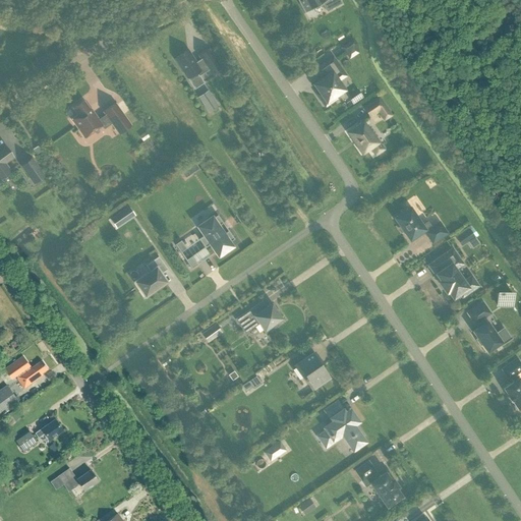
[(339,0),(296,0),(304,13),(322,3),(326,11),(342,3),(339,0)]
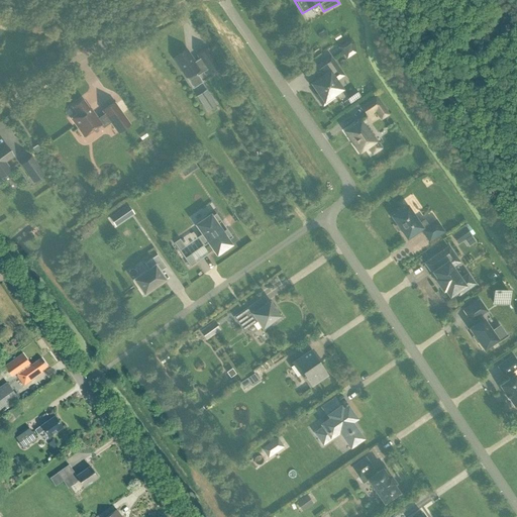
[(359,46),(353,38),(344,45),(350,54),(359,46)]
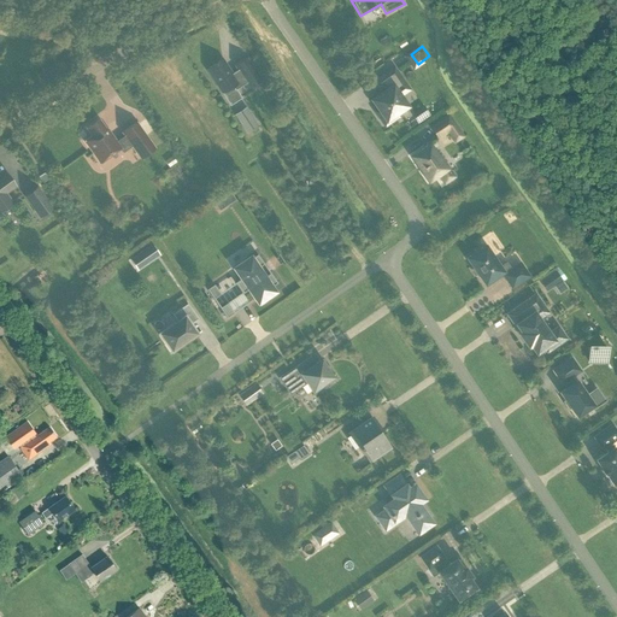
[(260,80),(246,58),(235,65),(238,70),(231,74),(222,59),(206,69),(222,93),(233,87),(235,90),(246,82),(250,87),(260,80)]
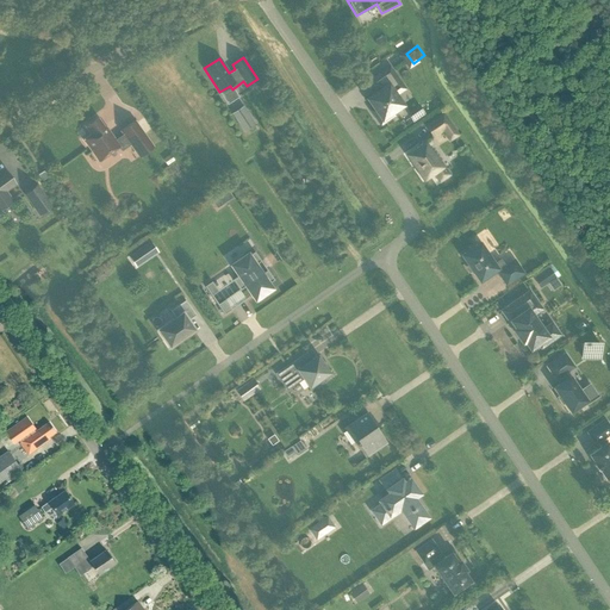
[(397,79),(390,67),(373,79),(381,91),(369,100),(375,109),(372,111),(381,124),(394,114),(392,112),(402,105),(394,94),(402,91),(394,80),(397,79)]
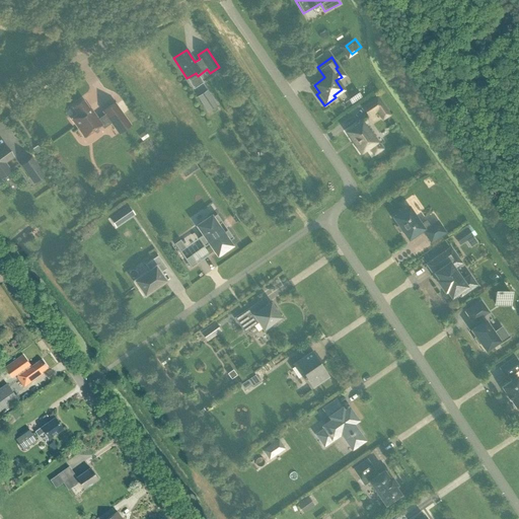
[(360,106),(367,118),(375,112),(381,121),(390,115),(376,95),(360,106)]
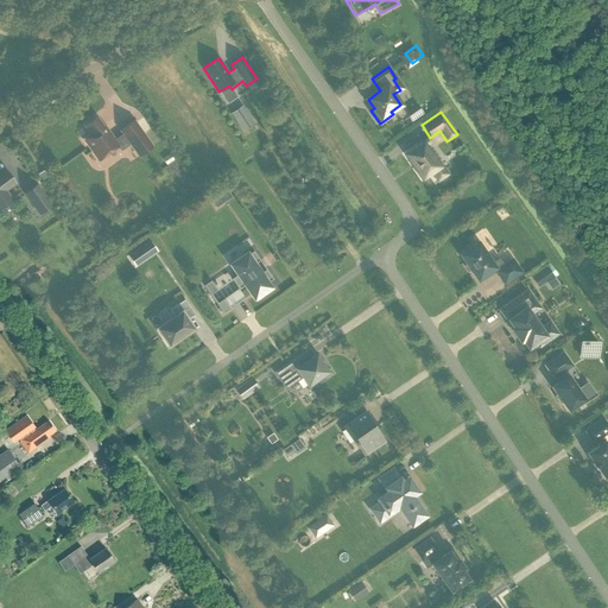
[(86,126),(92,134),(83,139),(99,160),(118,146),(121,151),(130,145),(138,157),(153,146),(134,121),(120,131),(122,134),(114,140),(109,133),(108,134),(96,118),(86,126)]
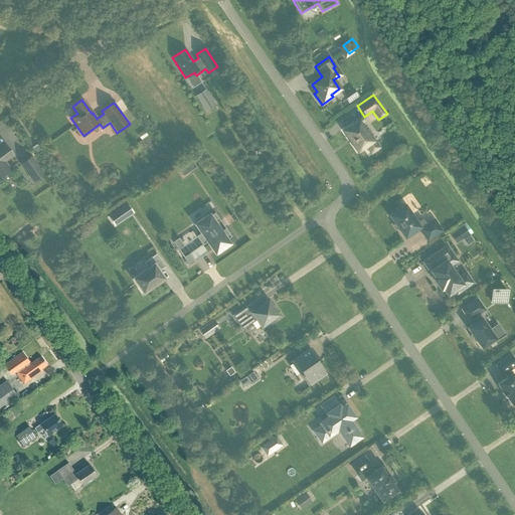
[(365,130),(358,120),(343,131),(358,151),(366,146),(371,153),(379,148),(366,129),(365,130)]
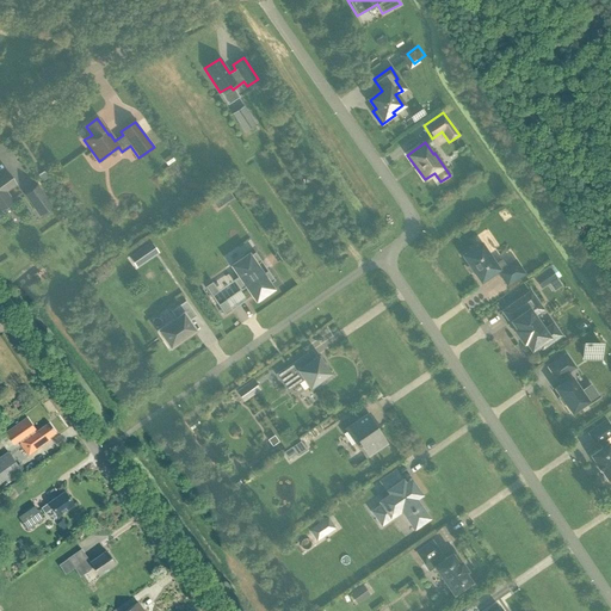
[(0,204),(10,198),(5,191),(14,184),(5,171),(0,173),(0,204)]
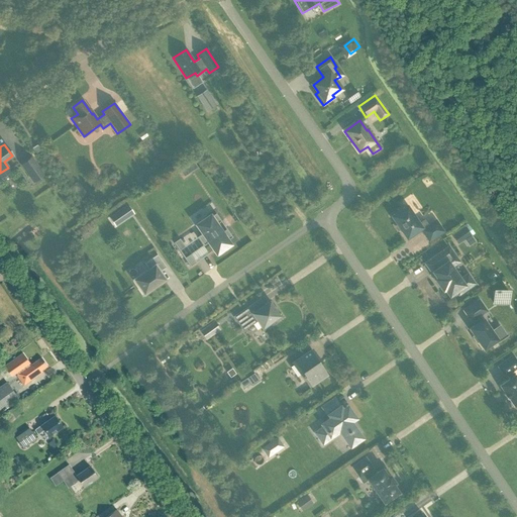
[(191,172),(197,168),(193,161),(186,165),(191,172)]
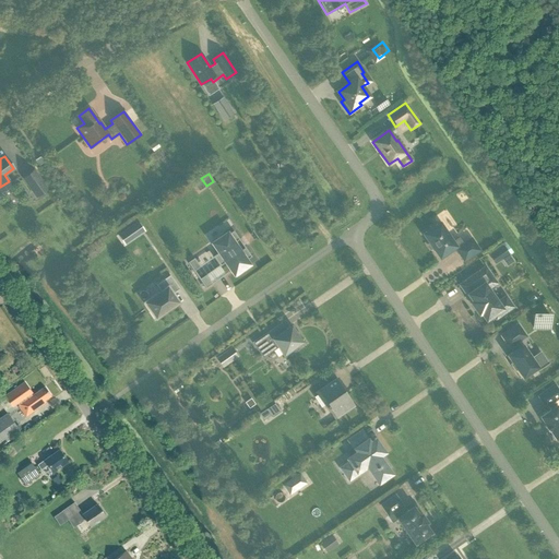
[(30,190),(36,199),(48,190),(42,180),(30,190)]
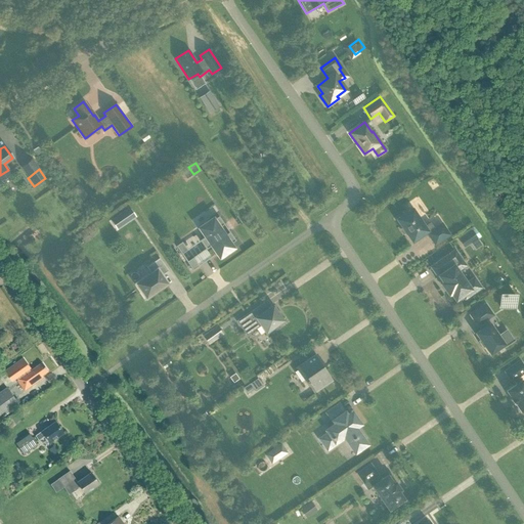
[(135,217),(129,207),(117,215),(123,225),(135,217)]
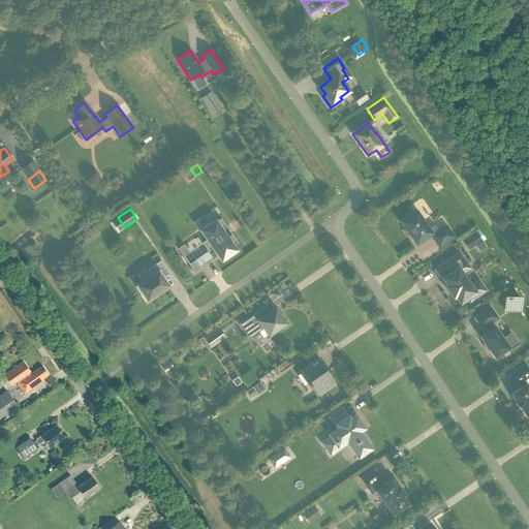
[(432,236),(431,236),(439,247),(454,237),(446,225),(438,230),(434,225),(428,229),(415,210),(400,221),(406,229),(405,229),(409,237),(410,236),(415,244),(431,234),(432,236)]
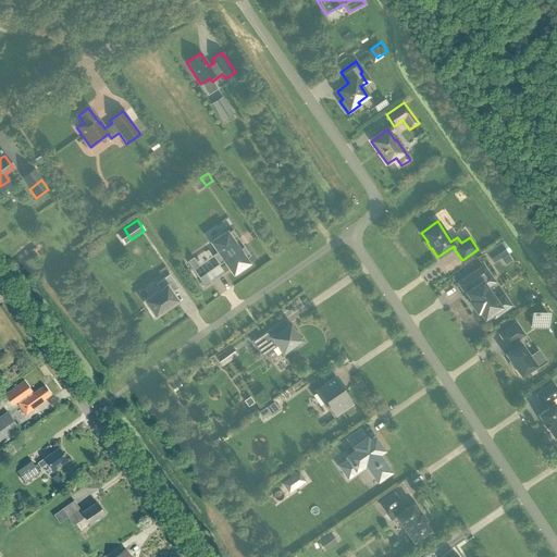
[(237,238),(232,230),(226,234),(225,233),(212,243),(218,251),(212,256),(219,264),(224,261),(230,269),(238,263),(240,267),(246,263),(244,259),(249,256),(244,246),(237,250),(232,242),(237,238)]
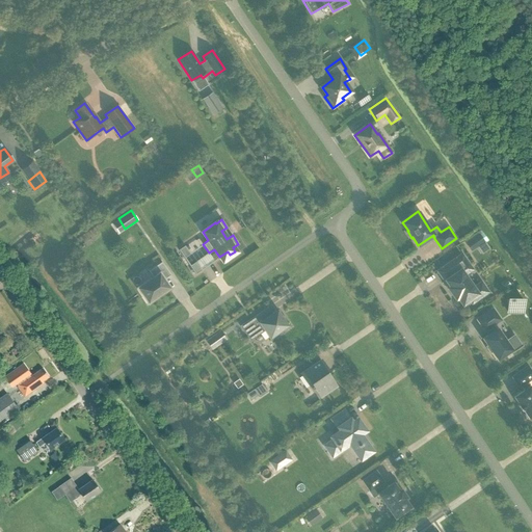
[(484,242),(479,234),(466,243),(471,251),(484,242)]
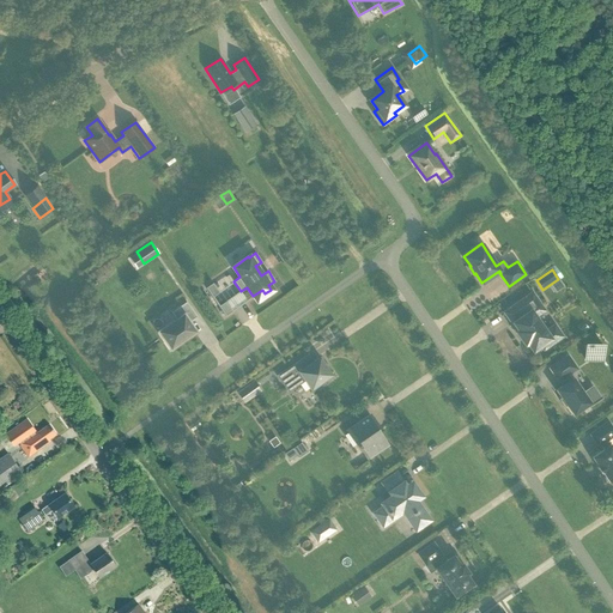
[(211,297),(219,292),(212,283),(205,287),(211,297)]
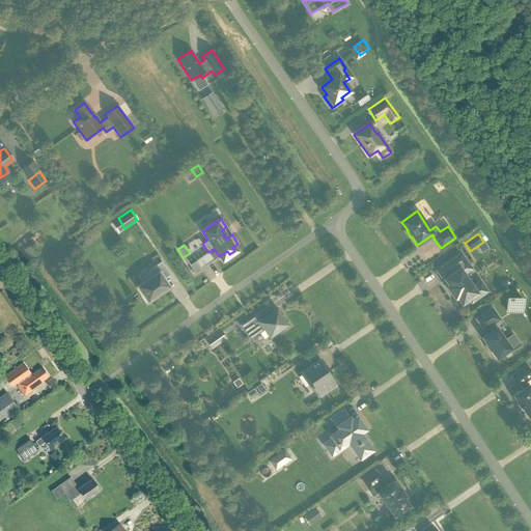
[(460,254),(438,270),(449,286),(447,287),(449,290),(450,290),(453,295),(452,296),(454,299),(456,297),(460,304),(468,299),(471,303),(486,291),(480,282),(472,287),(462,272),(470,267),(460,254)]
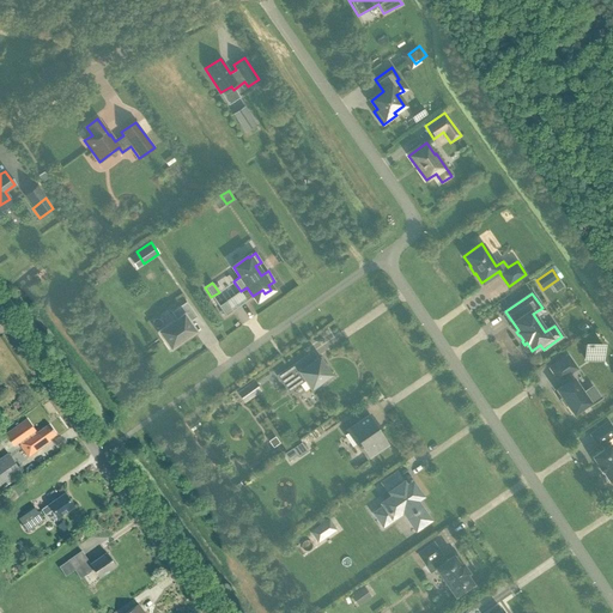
[(225,316),(232,311),(225,301),(218,307),(225,316)]
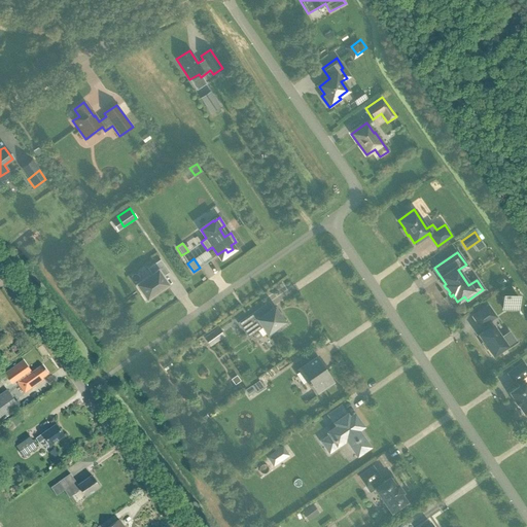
[(161,259),(147,268),(151,274),(137,285),(146,300),(167,285),(162,277),(169,272),(161,259)]
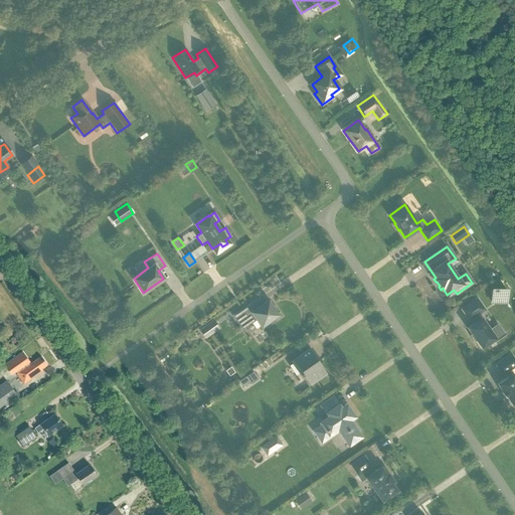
[(268,294),(282,286),(278,277),(263,286),(268,294)]
